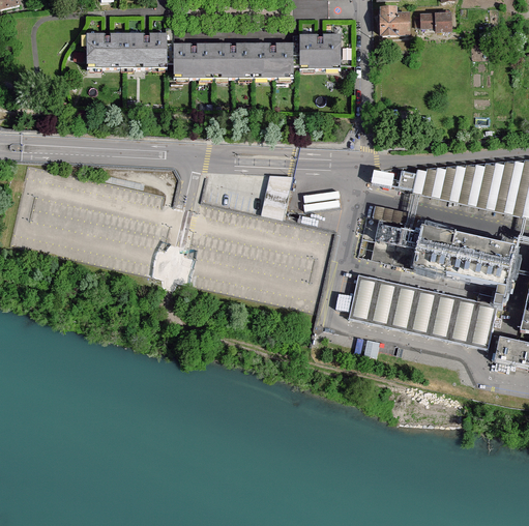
[(407,35),(407,12),(401,12),(401,7),(379,7),(379,35),(407,35)]
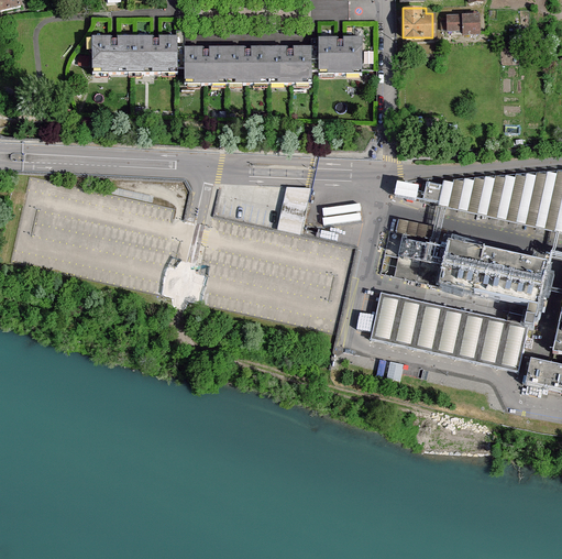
[(478,13),(445,14),(445,15),(447,28),(447,29),(461,29),(461,33),(478,33),(478,13)]
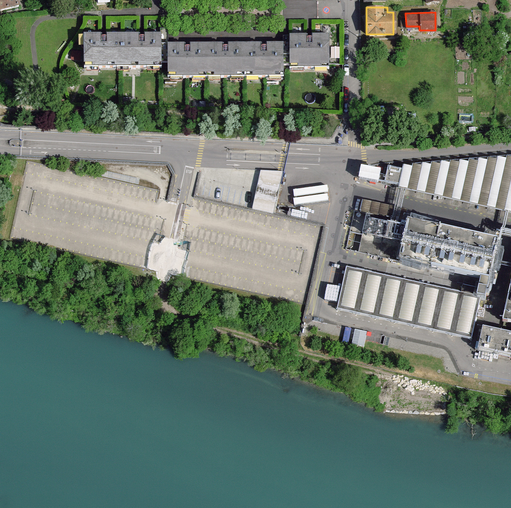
[(330,60),(330,31),(311,31),(309,31),(306,31),(288,31),(289,65),(330,65),(330,60)]
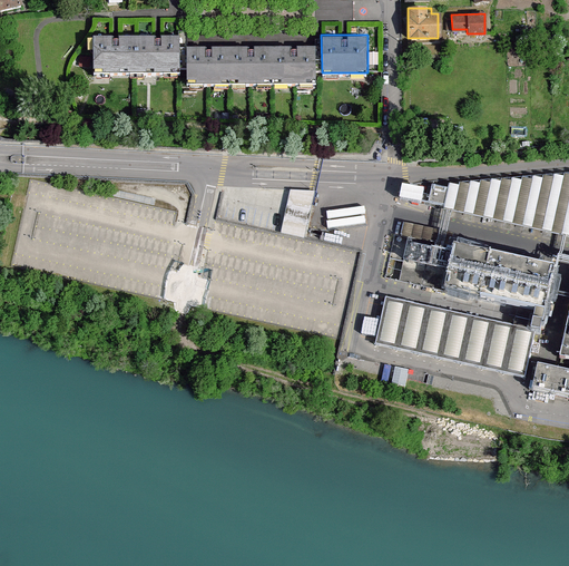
[(177,71),(177,36),(154,36),(136,36),(118,36),(109,36),(91,36),(91,71),(134,71),(177,71)]
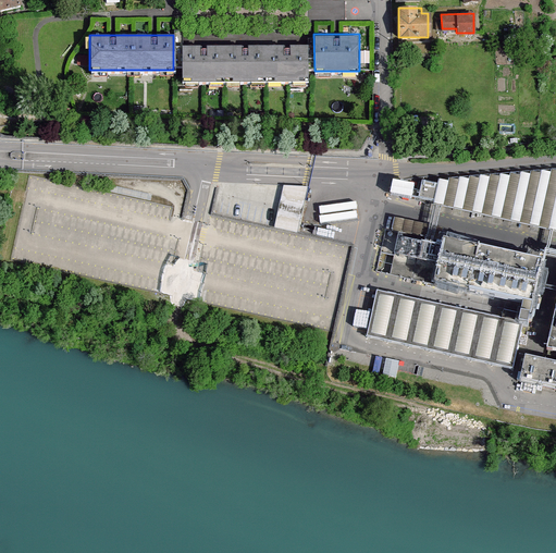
[(308,45),(181,45),(181,70),(181,81),(202,81),(224,80),(244,80),(266,80),(287,80),(308,80),(308,71),(308,45)]
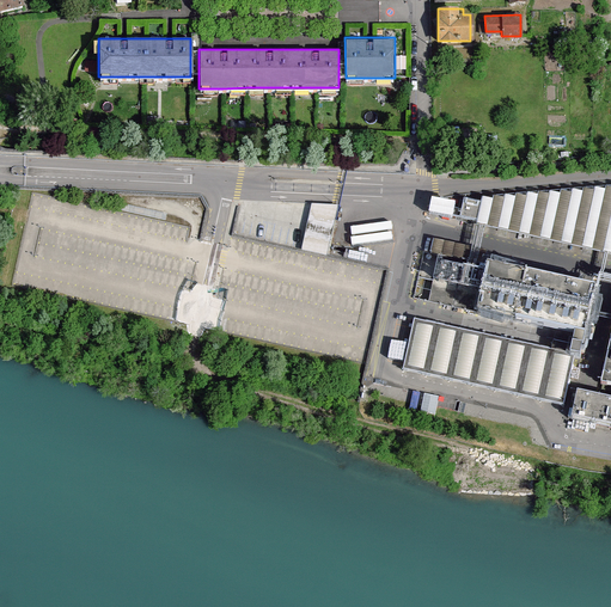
[(471,219),(610,249),(610,183),(600,182),(600,185),(590,183),(590,186),(579,184),(578,186),(567,184),(566,189),(556,185),(555,189),(544,186),(544,190),(533,188),(532,191),(521,189),(521,191),(511,189),(509,192),(500,190),(500,194),(488,191),(487,195),(476,192),(475,198),(458,194),(456,204),(434,200),(428,206),(472,215),(471,219)]
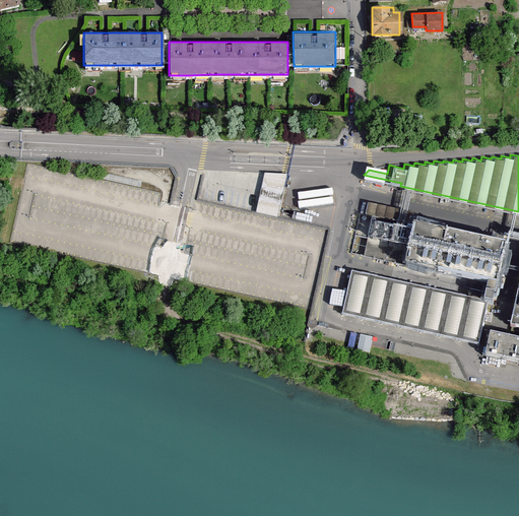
[(257,208),(257,211),(278,216),(279,212),(287,174),(265,173),(257,208)]
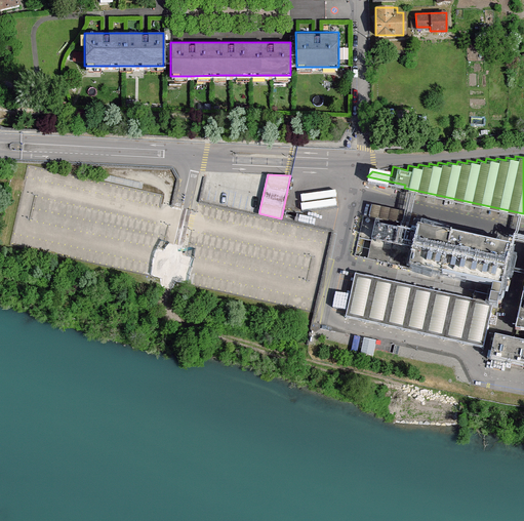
[(420,213),(371,203),(368,214),(368,215),(416,225),(417,226),(420,213)]
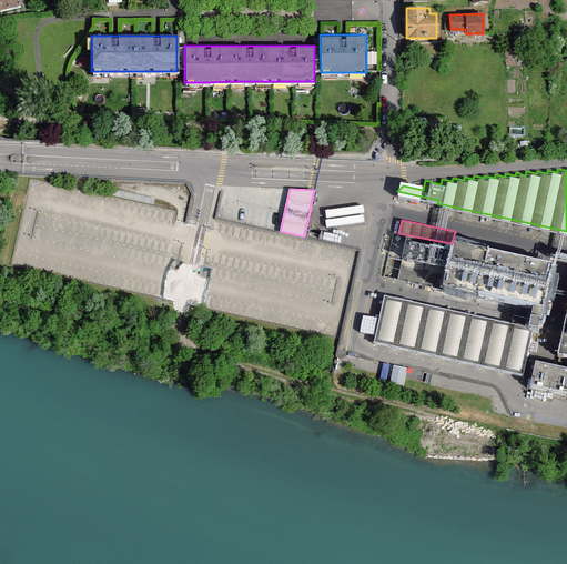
[(543,309),(552,265),(452,244),(451,243),(449,249),(405,240),(402,257),(401,260),(424,264),(444,269),(439,286),(533,306),(543,309)]
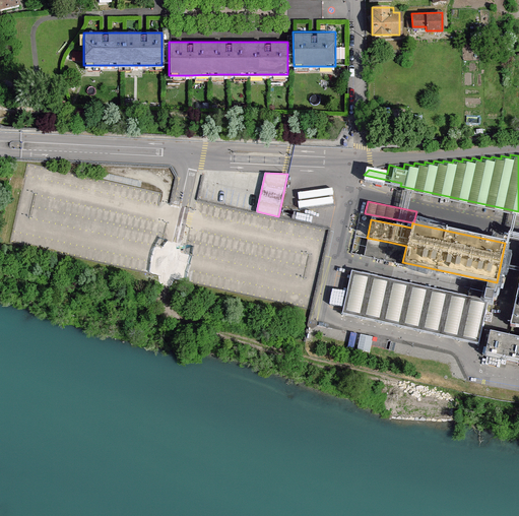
[(468,295),(350,268),(341,311),(477,341),(487,299),(468,295)]
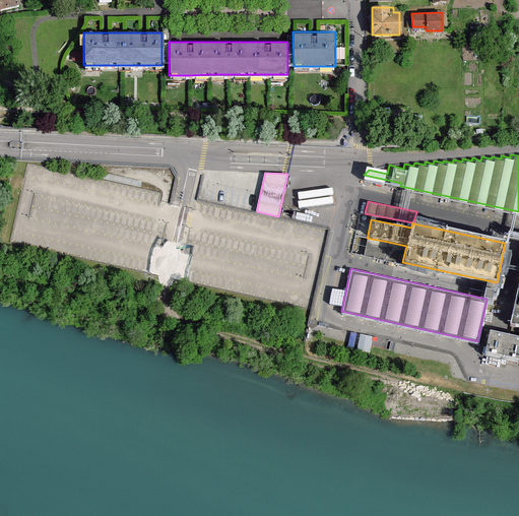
[(468,295),(487,299),(492,300),(497,282),(488,280),(485,291),(470,287),(468,295)]
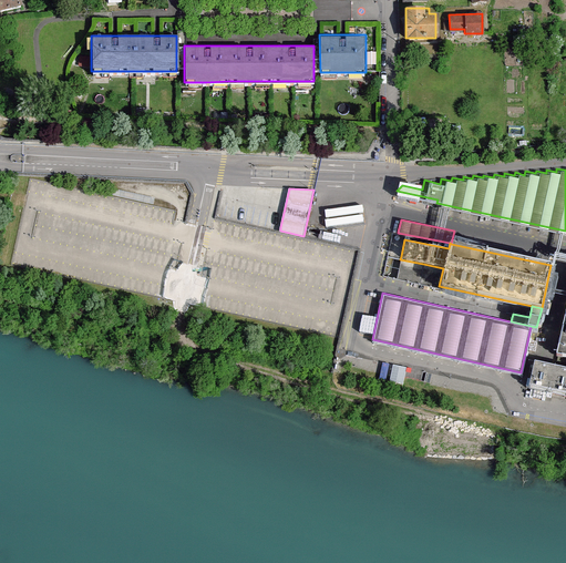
[(565,310),(557,354),(565,355),(565,367),(534,360),(530,385),(565,392),(565,310)]
